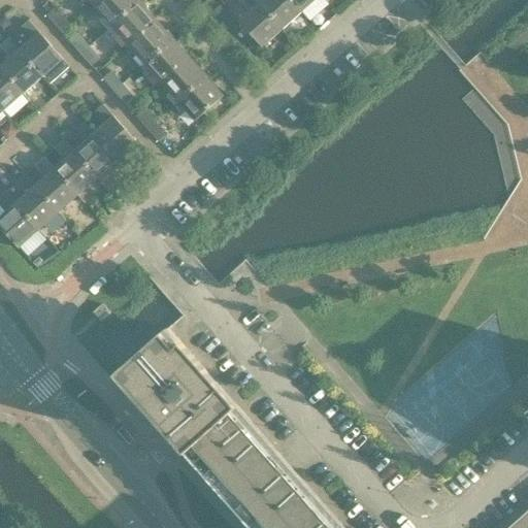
[(139,2),(137,0),(103,0),(95,7),(111,27),(139,2)]
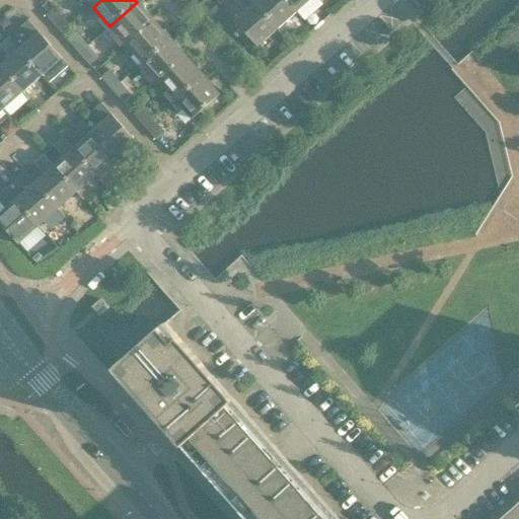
[(257,47),(278,29),(254,3),(251,0),(235,0),(244,11),(234,20),(257,47)]
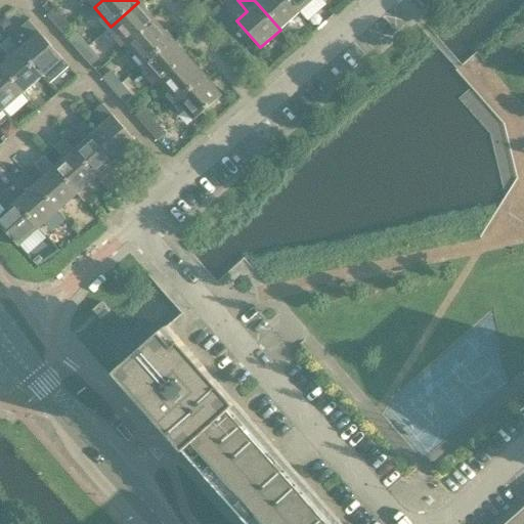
[(259,0),(257,3),(280,30),(300,12),(289,0),(259,0)]
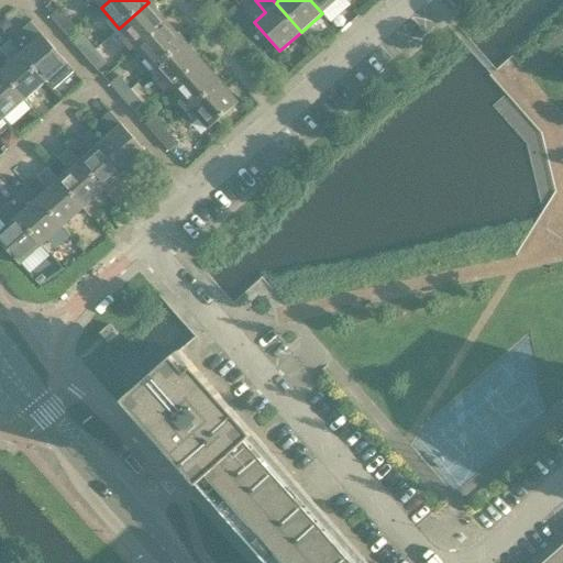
[(310,0),(322,13),(337,0),(310,0)]
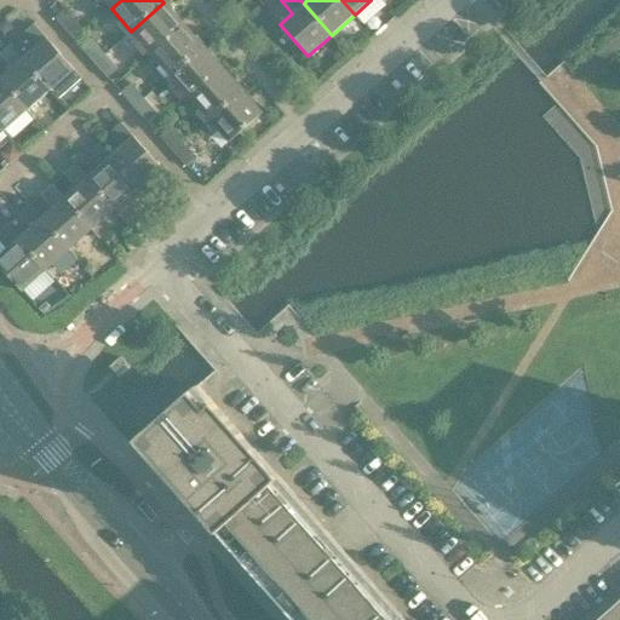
[(183,24),(164,3),(131,32),(150,53),(183,24)]
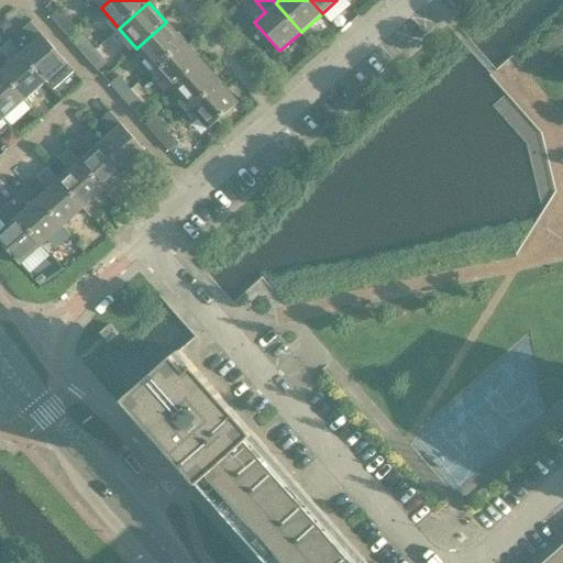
[(51,17),(50,17),(68,37),(77,30),(58,9),(51,17)]
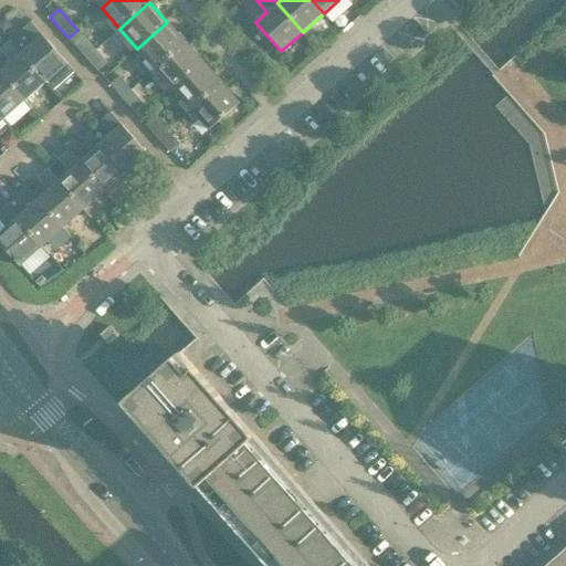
[(19,39),(13,44),(46,83),(53,91),(74,72),(67,64),(42,34),(31,22),(30,23),(30,24),(17,37),(19,39)]
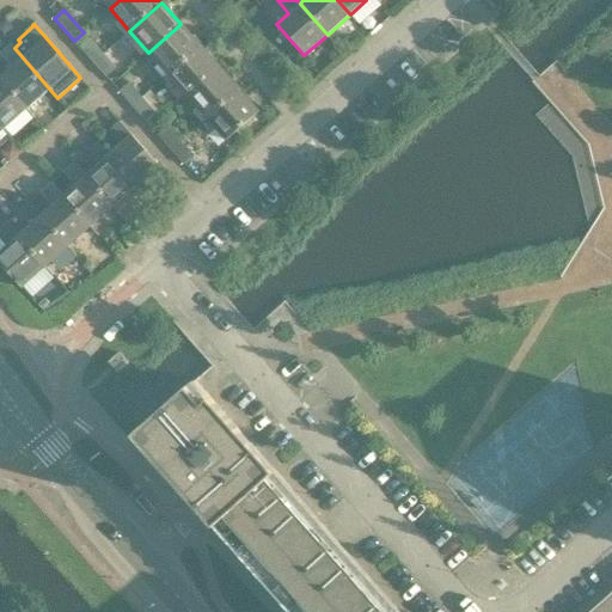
[(201,46),(181,24),(148,53),(167,74),(201,46)]
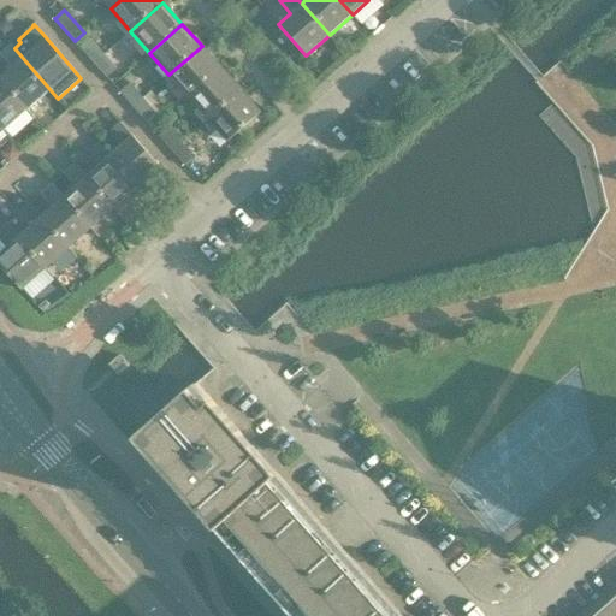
[(81,48),(94,63),(104,54),(92,40),(81,48)]
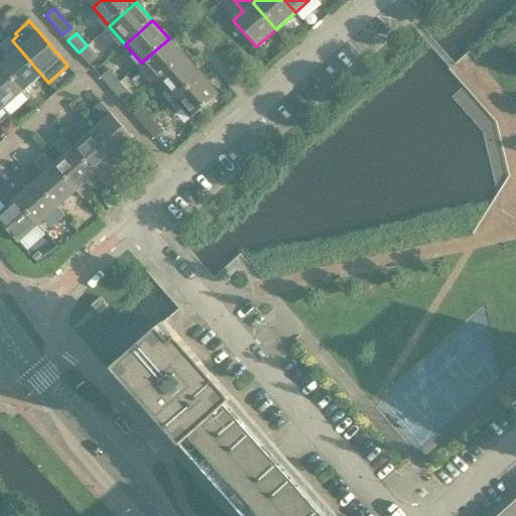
[(42,76),(12,40),(9,38),(0,46),(9,57),(0,65),(0,66),(23,92),(42,76)]
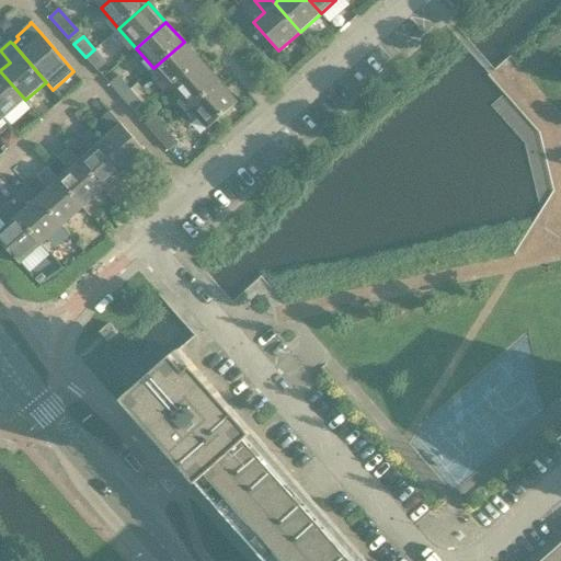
[(202,61),(184,42),(153,68),(172,88),(202,61)]
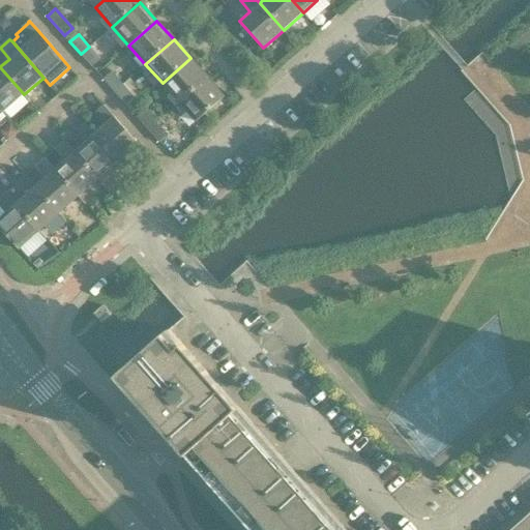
[(100,59),(89,47),(81,54),(92,66),(100,59)]
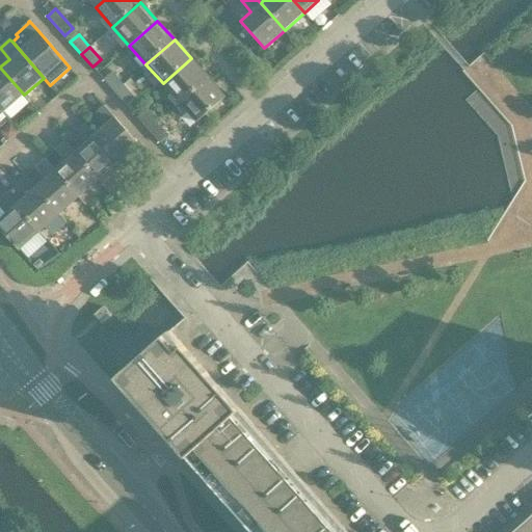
[(180,103),(208,78),(191,58),(163,83),(180,103)]
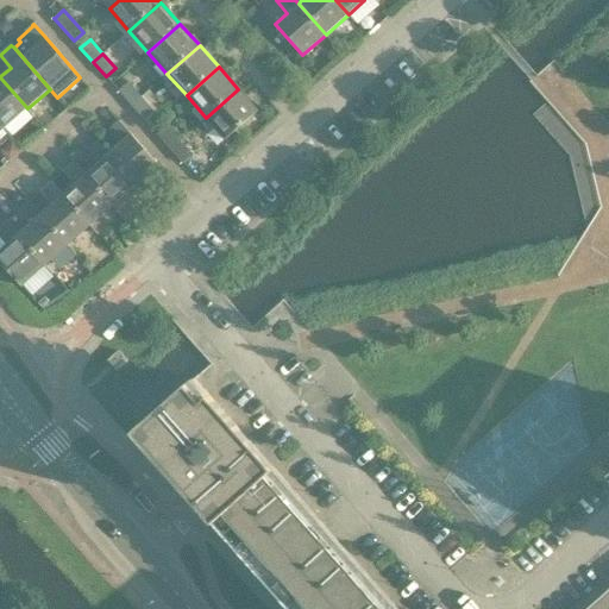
[(0,123),(5,129),(27,108),(0,77),(0,123)]
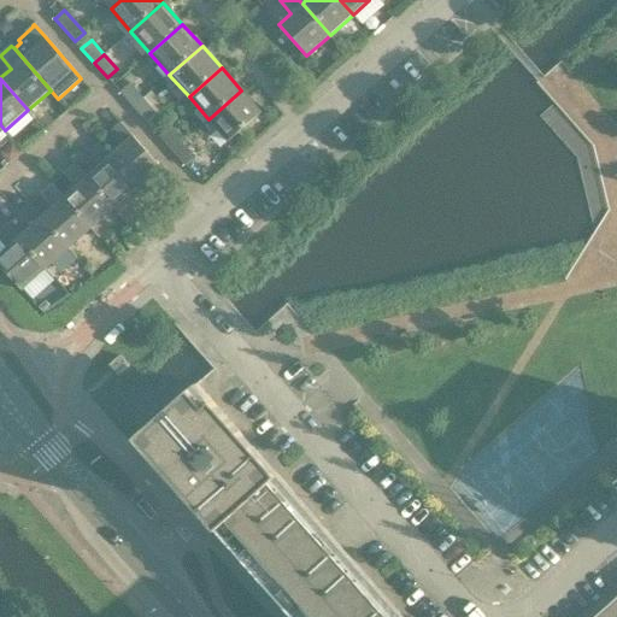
[(121,93),(133,107),(144,99),(130,84),(121,93)]
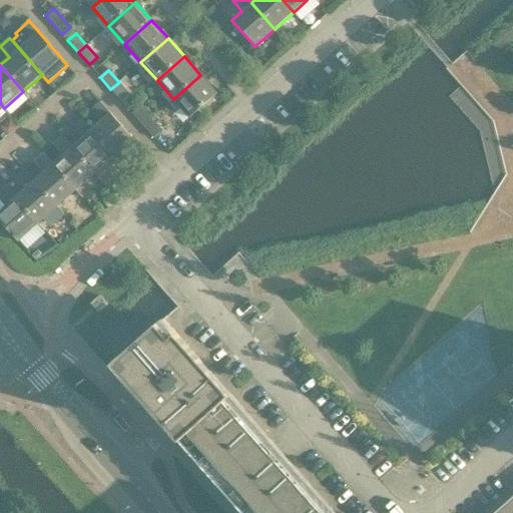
[(217,94),(200,75),(173,99),(189,118),(217,94)]
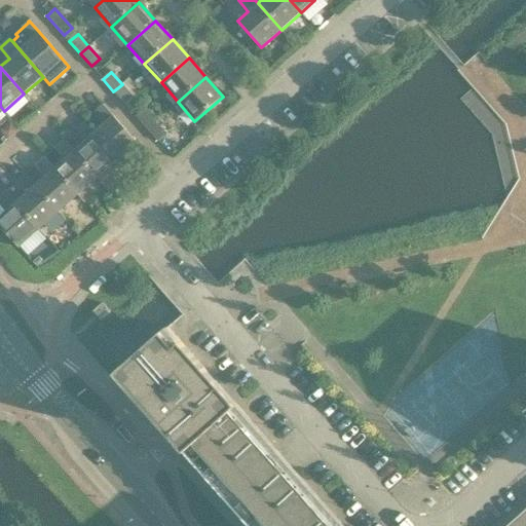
[(133,97),(122,84),(113,91),(124,104),(133,97)]
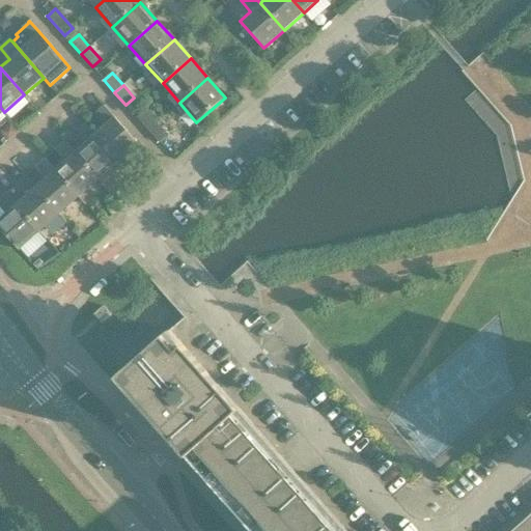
[(105,126),(94,135),(118,162),(138,144),(114,117),(104,106),(103,107),(104,107),(94,115),(105,126)]
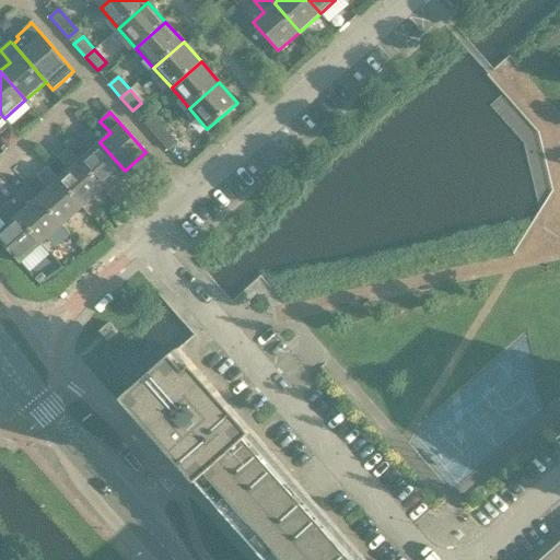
[(156,137),(165,129),(154,116),(144,124),(156,137)]
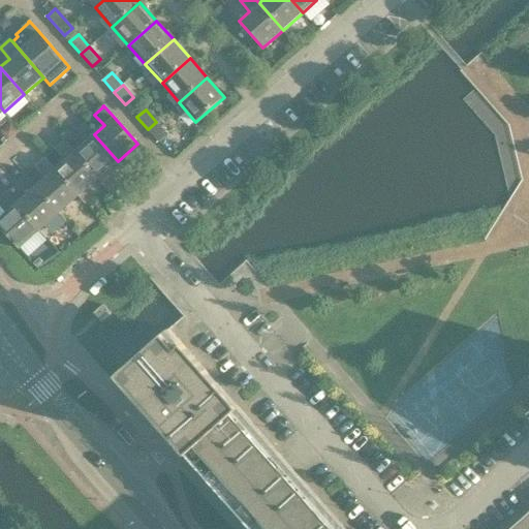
[(167,134),(156,122),(148,129),(158,142),(167,134)]
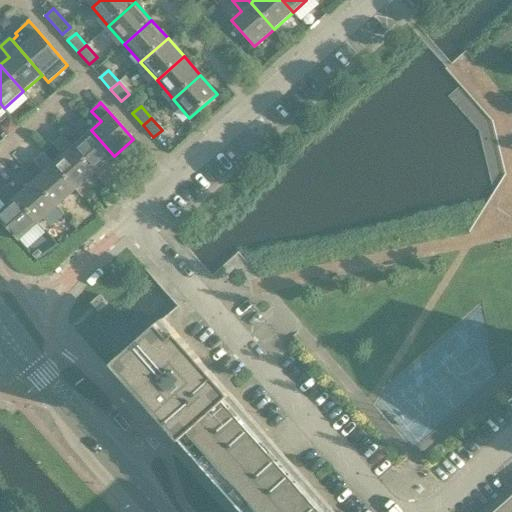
[(114,156),(91,130),(82,119),(72,128),(82,138),(72,147),(95,173),(114,156)]
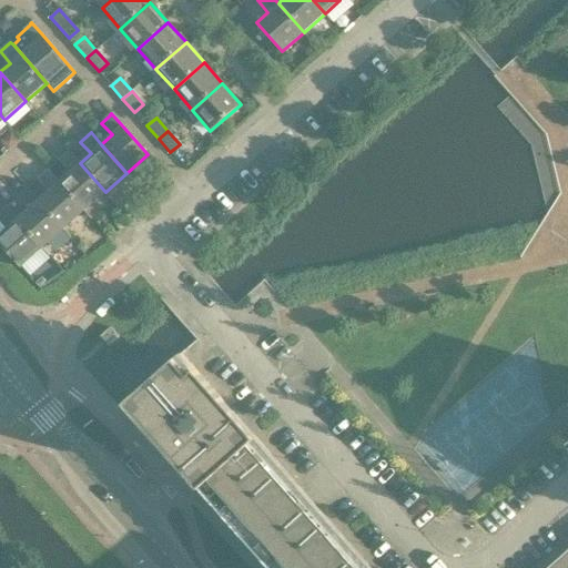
[(69,172),(59,182),(84,211),(105,192),(80,163),(70,151),(59,161),(69,172)]
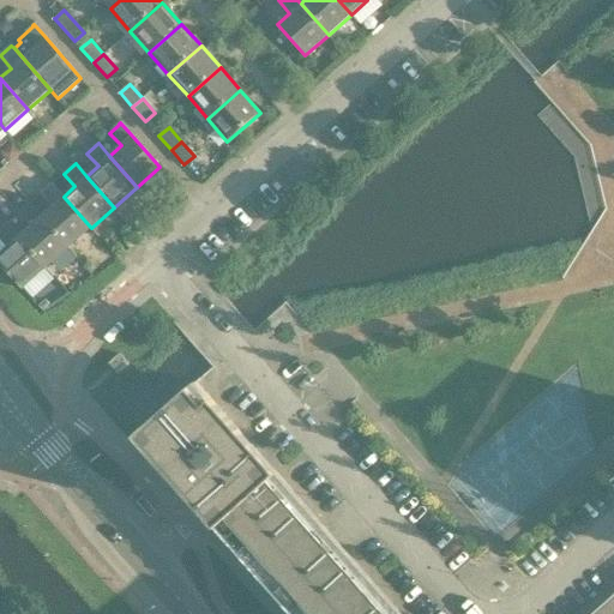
[(52,206),(41,216),(68,248),(91,228),(64,197),(53,184),(41,193),(52,206)]
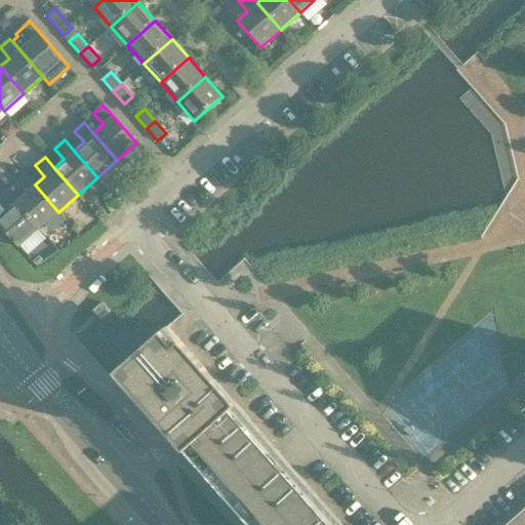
[(25,194),(15,202),(39,230),(58,212),(35,185),(26,174),(15,183),(25,194)]
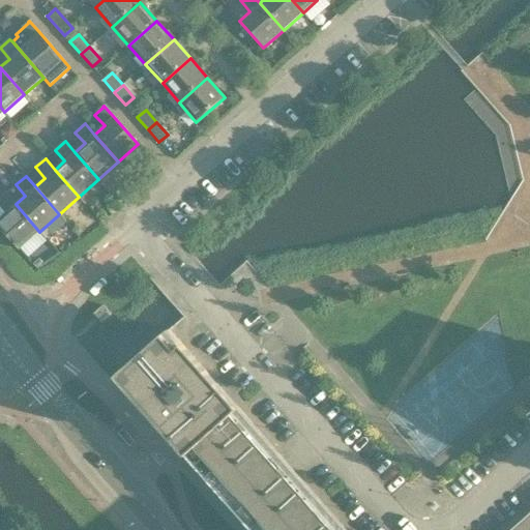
[(0,228),(19,249),(39,232),(16,204),(6,194),(0,198),(0,206),(5,213),(0,217),(0,228)]
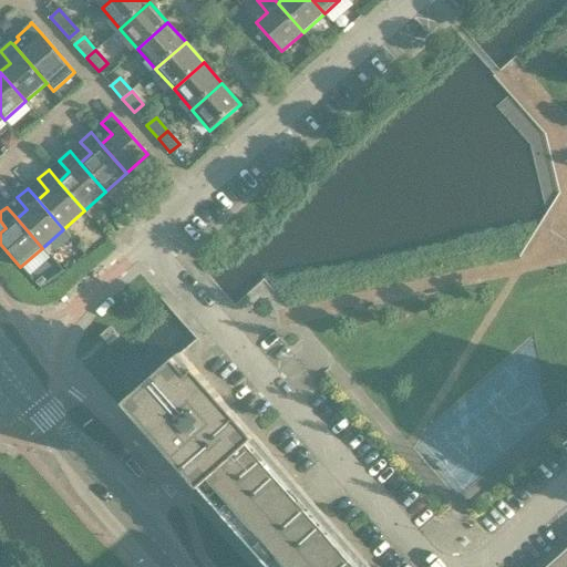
[(107,343),(109,346),(119,337),(111,327),(101,336),(102,338),(107,343)]
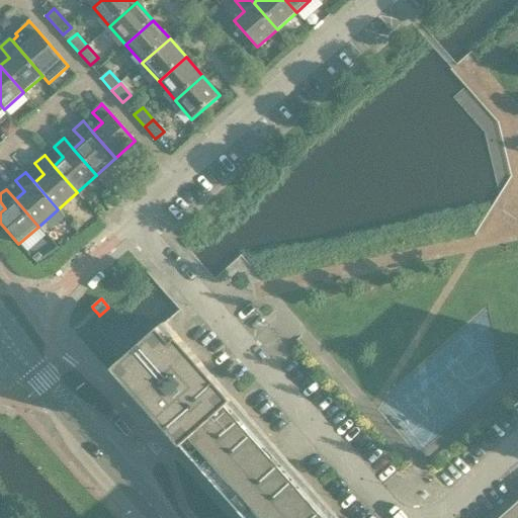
[(517,517),(517,501),(498,517),(338,517),(232,398),(225,404),(216,393),(205,382),(212,376),(165,322),(117,365),(113,368),(121,376),(153,412),(161,421),(170,432),(180,442),(246,517),(517,517)]
